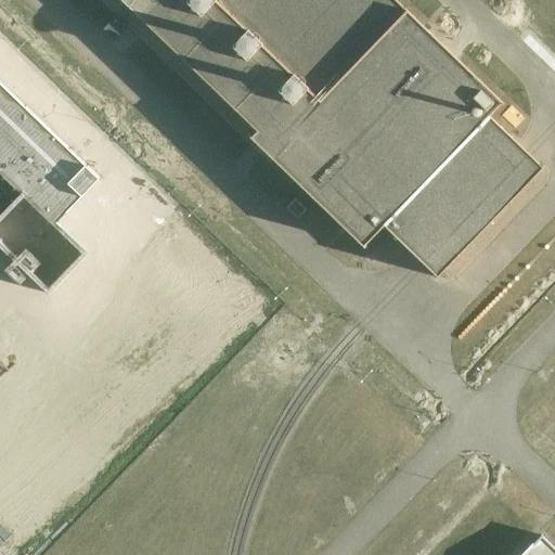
[(120,0),(257,130),(250,138),(272,158),(363,246),(364,247),(364,246),(363,245),(383,224),(423,262),(436,275),(435,276),(435,278),(437,275),(542,167),(543,166),(542,165),(541,166),(528,153),(489,116),(501,103),(502,104),(502,103),(501,102),(450,52),(395,0),(120,0)]
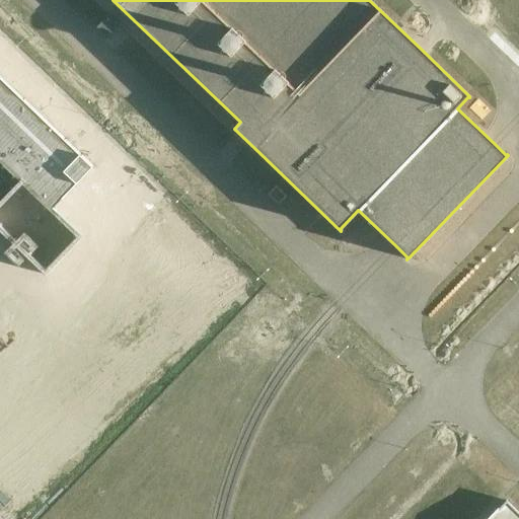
[(108,15),(96,26),(107,36),(119,25),(108,15)]
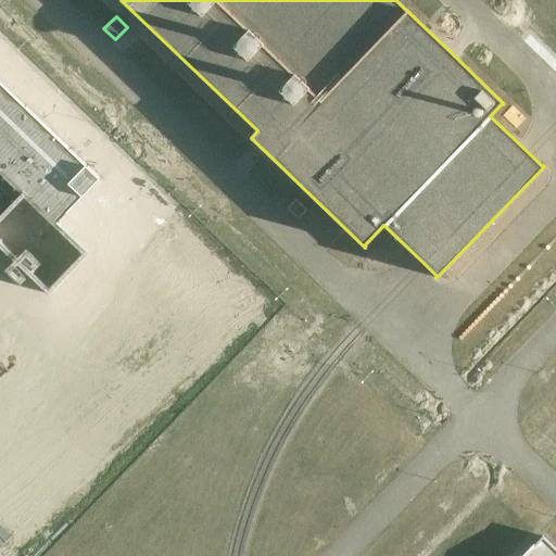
[(96,179),(0,86),(0,249),(47,294),(86,253),(54,223),(96,179)]
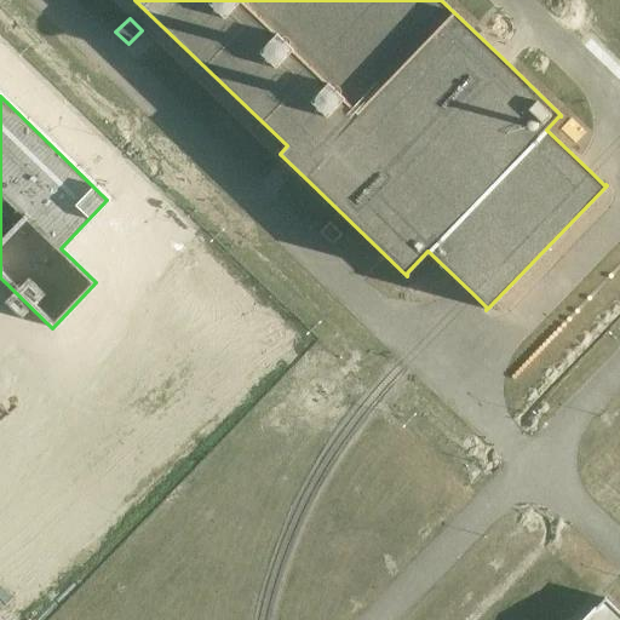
[(342,234),(328,222),(319,231),(332,245),(342,234)]
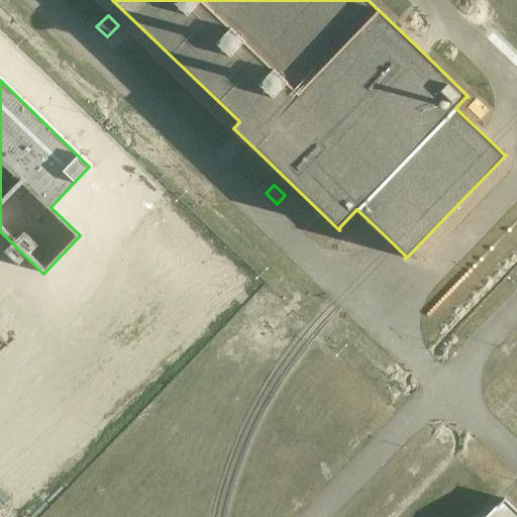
[(516,516),(516,511),(504,498),(485,516),(516,516)]
